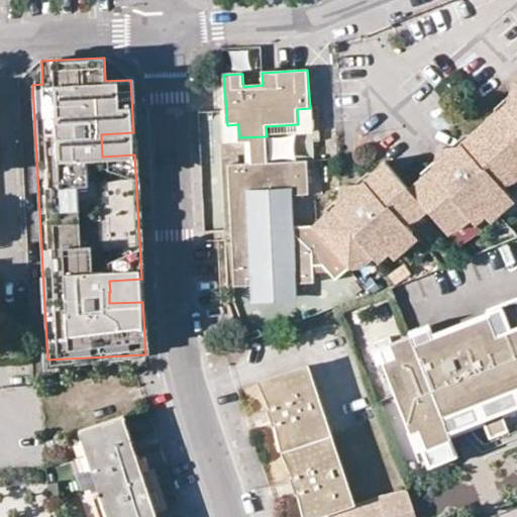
[(491,204),(507,189),(502,184),(516,171),(516,82),(515,81),(510,81),(507,83),(505,88),(506,93),(512,99),(505,105),(502,102),(459,140),(461,145),(453,152),(444,145),(440,143),(436,144),(433,147),(432,152),(433,158),(440,165),(445,172),(438,178),(432,171),(429,168),(408,186),(386,162),(366,180),(369,185),(375,191),(366,199),(359,192),(354,187),(349,184),(344,185),(340,188),(340,201),(314,225),(351,269),(371,252),(380,262),(390,252),(395,254),(399,254),(403,251),(405,246),(404,243),(399,237),(411,227),(407,222),(425,205),(448,231),(468,214),(479,225),(497,210),(491,204)]
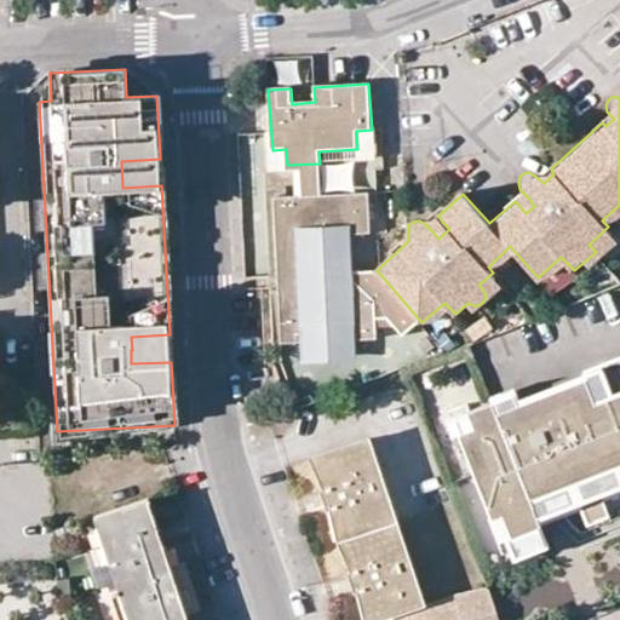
[(161,185),(160,159),(121,161),(122,188),(161,185)]
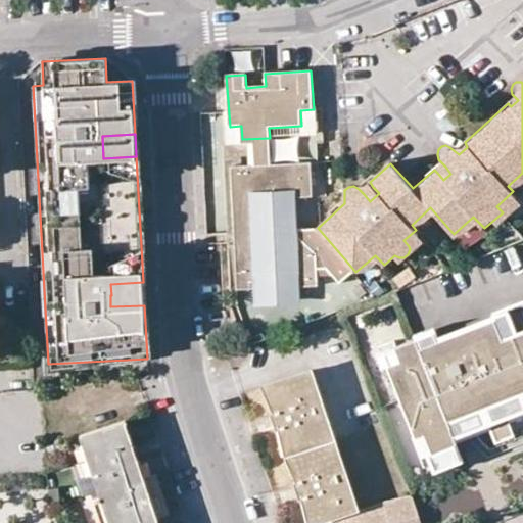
[(272,165),(270,138),(242,139),(243,145),(255,144),(256,167),(272,165)]
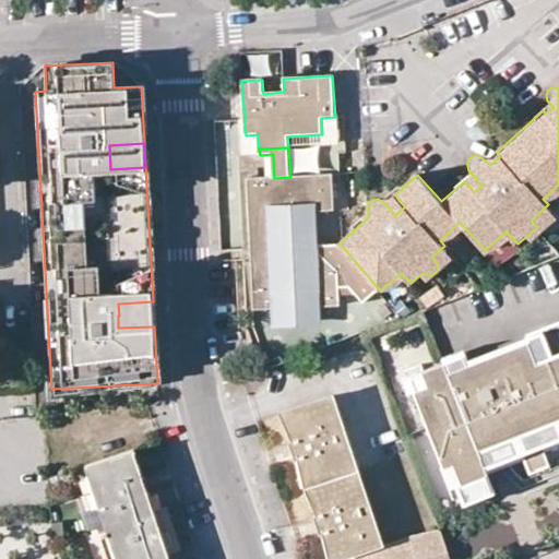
[(252,261),(259,261),(257,230),(251,230),(251,179),(251,173),(239,173),(246,265),(253,265),(252,261)]
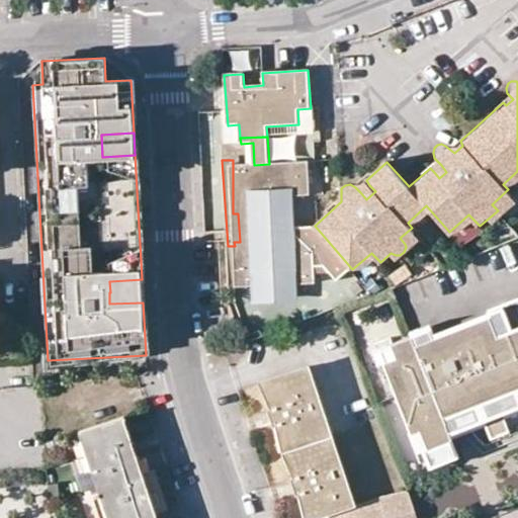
[(233,166),(233,213),(238,213),(240,242),(234,242),(235,246),(237,288),(254,287),(261,286),(261,275),(291,273),(292,285),(298,285),(324,283),(323,275),(323,264),(333,263),(340,274),(343,276),(352,269),(315,226),(296,227),(292,228),(290,196),(295,196),(314,194),(310,161),(269,164),(254,165),(233,166)]
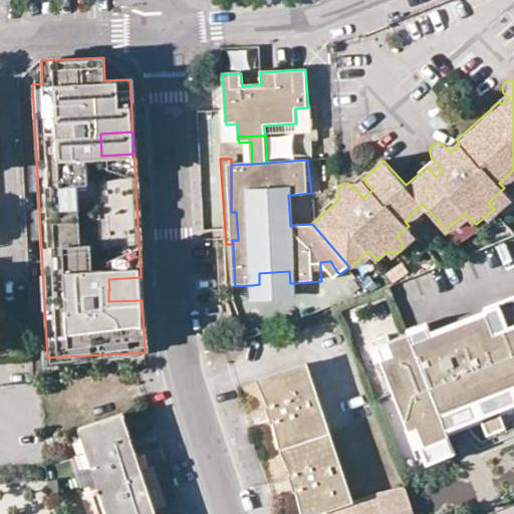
[(430,170),(436,177),(443,171),(438,164),(430,170)]
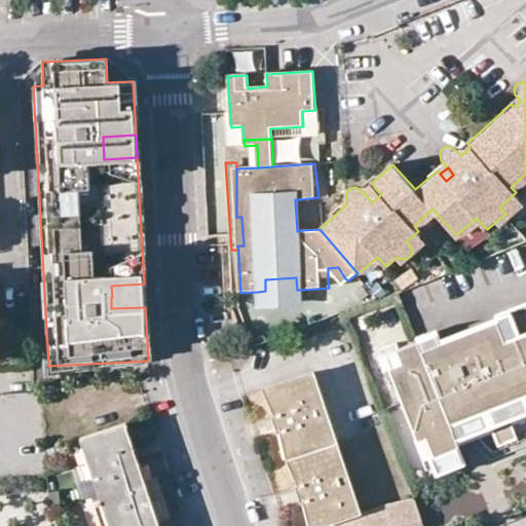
[(381,194),(375,188),(366,195),(372,202),(381,194)]
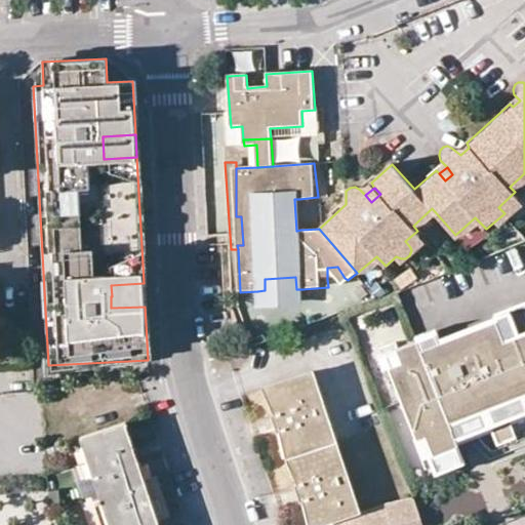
[(498,207),(505,213),(521,199),(515,192),(498,207)]
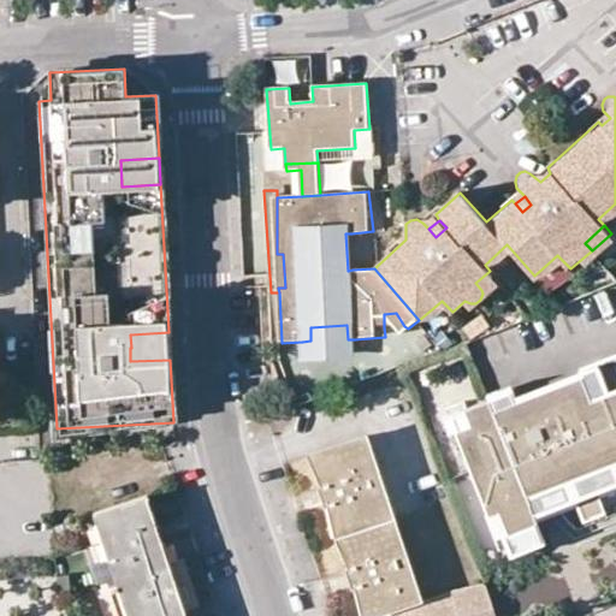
[(495,277),(490,271),(475,283),(481,290),(495,277)]
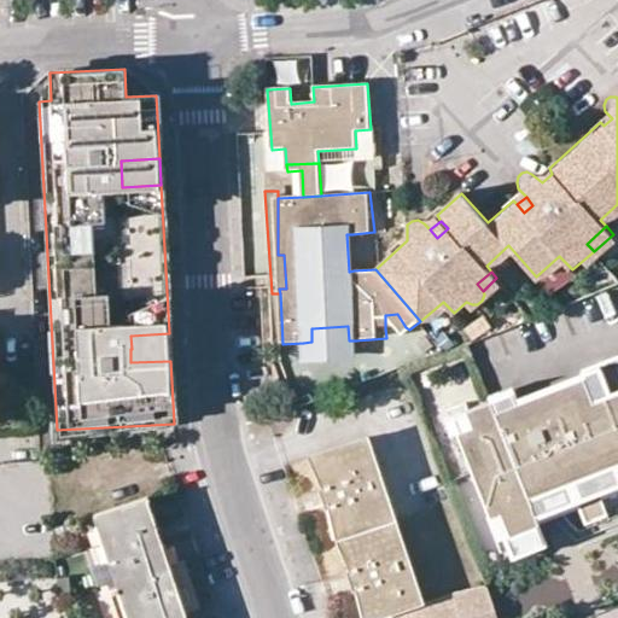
[(385,315),(385,328),(406,327),(397,314),(385,315)]
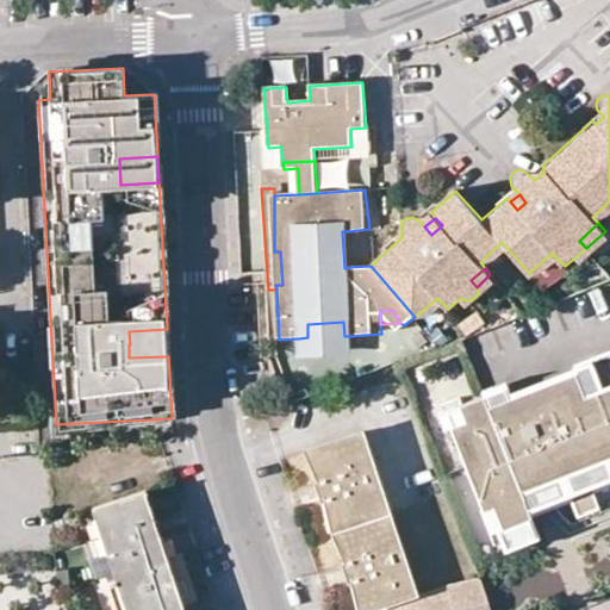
[(352,336),(344,336),(343,322),(307,324),(307,337),(299,338),(300,359),(353,354),(352,336)]
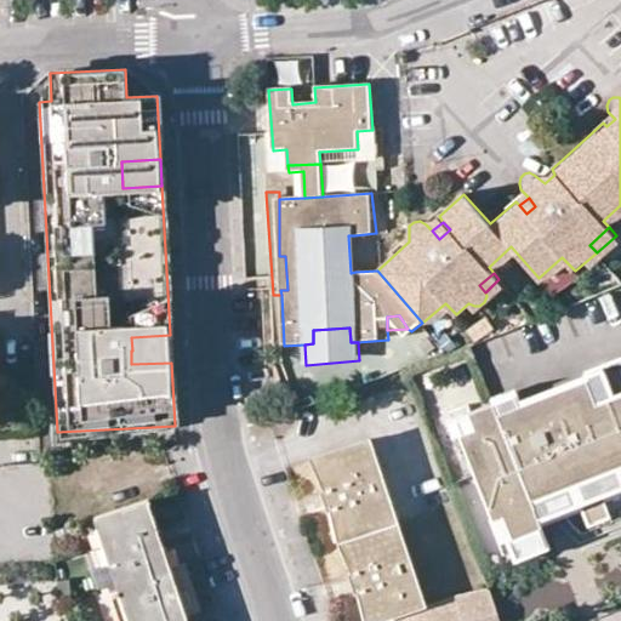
[(131,364),(171,363),(170,335),(131,337),(132,351),(131,351),(131,364)]
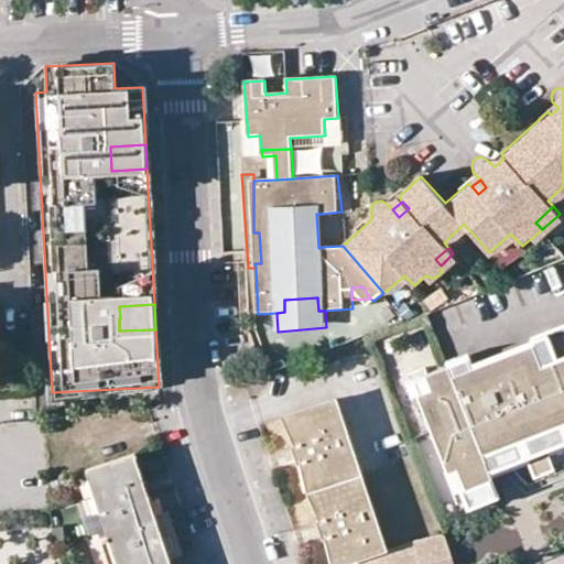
[(563,326),(563,323),(470,358),(474,368),(453,377),(448,366),(420,378),(425,392),(418,396),(447,473),(457,468),(466,489),(491,479),(490,476),(488,470),(484,458),(490,456),(506,451),(510,462),(527,456),(529,462),(534,474),(553,467),(548,454),(545,448),(563,441),(563,326)]
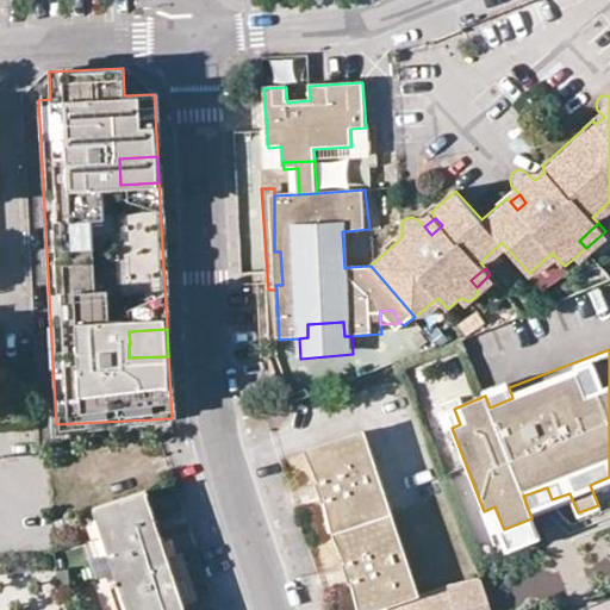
[(485,396),(509,387),(504,377),(481,385),(485,396)]
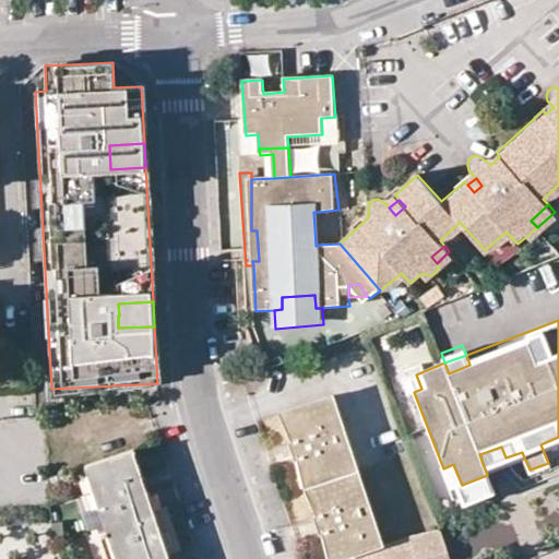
[(449,373),(470,365),(466,355),(444,363),(449,373)]
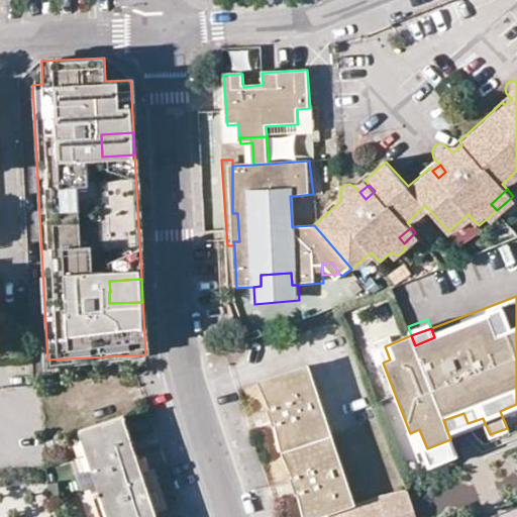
[(390,359),(385,346),(372,350),(378,365),(383,363),(390,359)]
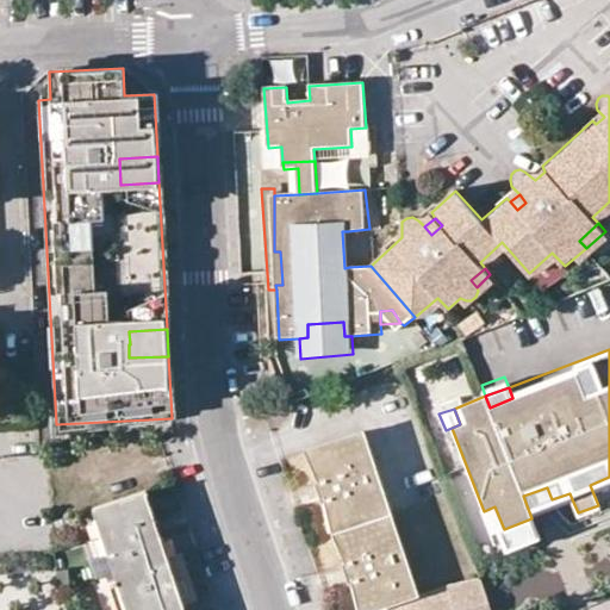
[(321,502),(327,500),(347,561),(340,564),(343,572),(346,583),(353,582),(361,609),(372,609),(386,605),(414,596),(360,433),(310,448),(321,480),(313,483),(315,485),(321,502)]
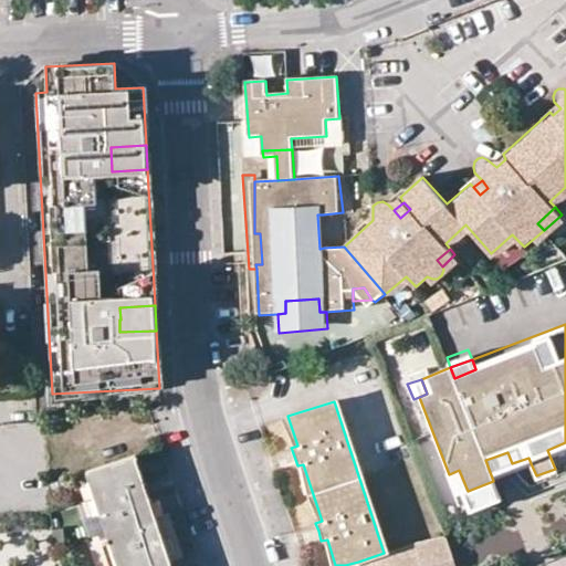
[(291,448),(297,446),(287,416),(278,419),(291,448)]
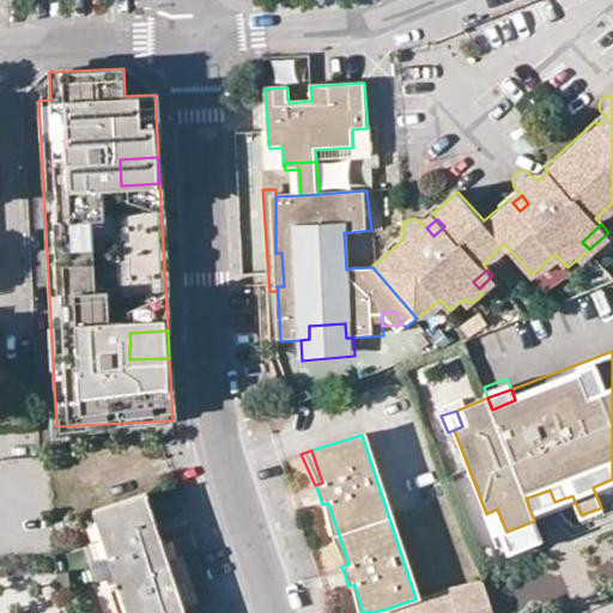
[(595,493),(612,485),(612,479),(593,487),(595,493)]
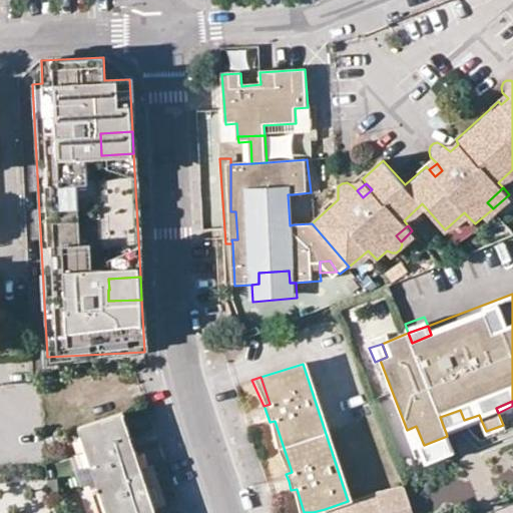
[(446,415),(450,425),(464,420),(460,410),(446,415)]
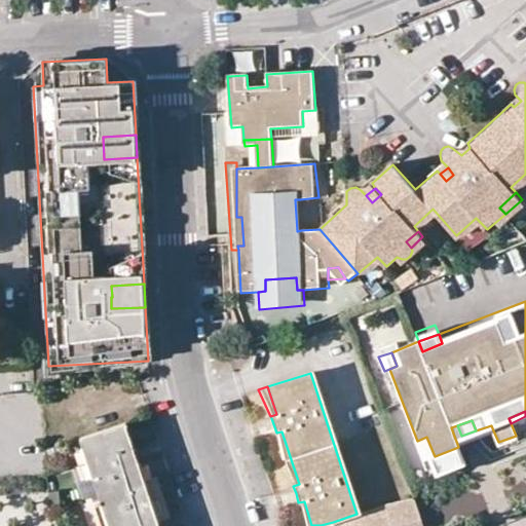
[(159,525),(158,521),(144,480),(124,423),(80,438),(109,525),(159,525)]
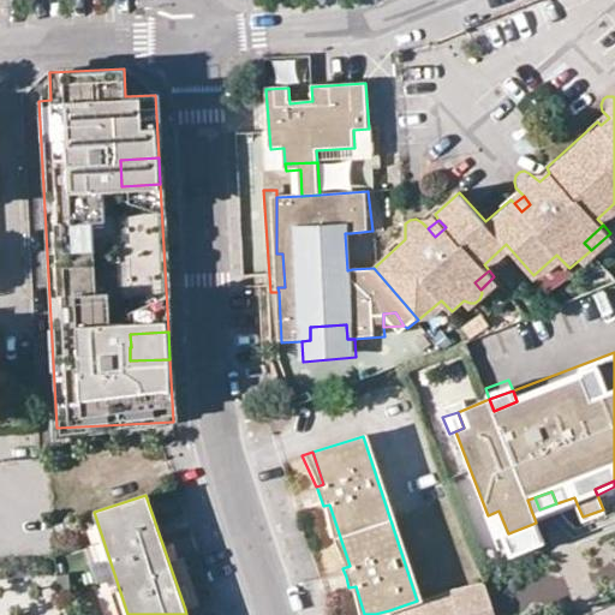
[(574,497),(556,503),(560,509),(577,503),(574,497)]
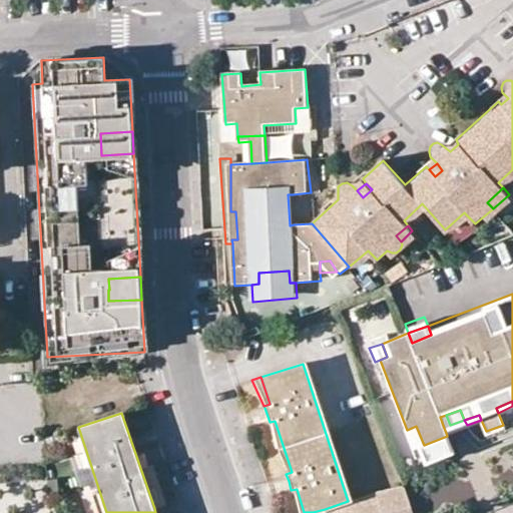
[(464,420),(450,425),(452,431),(467,425),(464,420)]
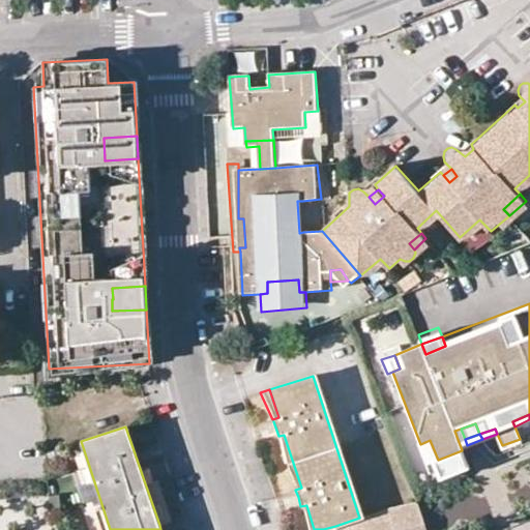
[(280,438),(283,461),(294,486),(295,490),(301,488),(284,435),(278,436),(280,438)]
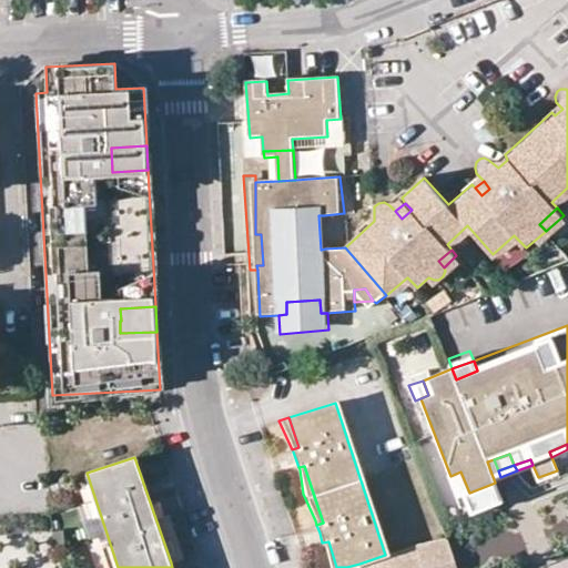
[(450,476),(448,477),(456,497),(463,495),(469,493),(460,472),(450,476)]
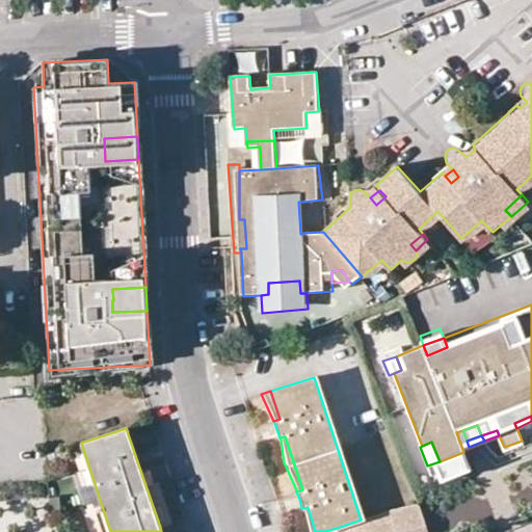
[(43,459),(42,445),(10,448),(11,461),(43,459)]
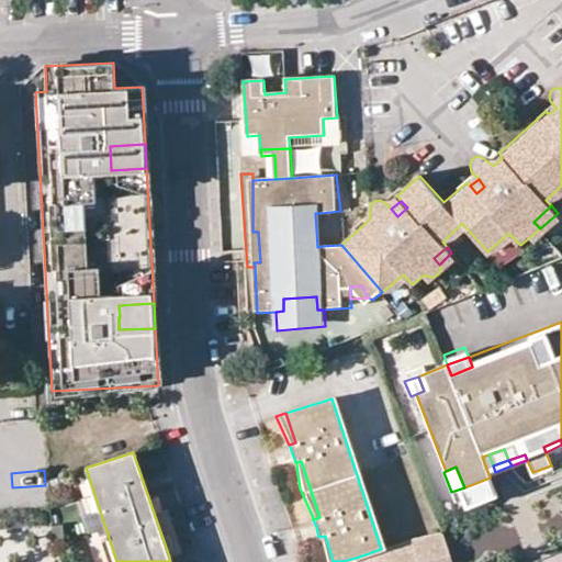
[(464,487),(458,490),(465,508),(486,501),(497,496),(490,478),(464,487)]
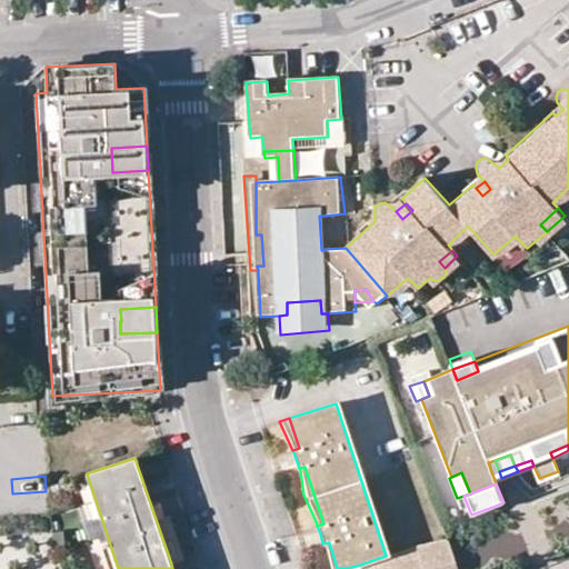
[(182,559),(167,515),(156,519),(171,563),(182,559)]
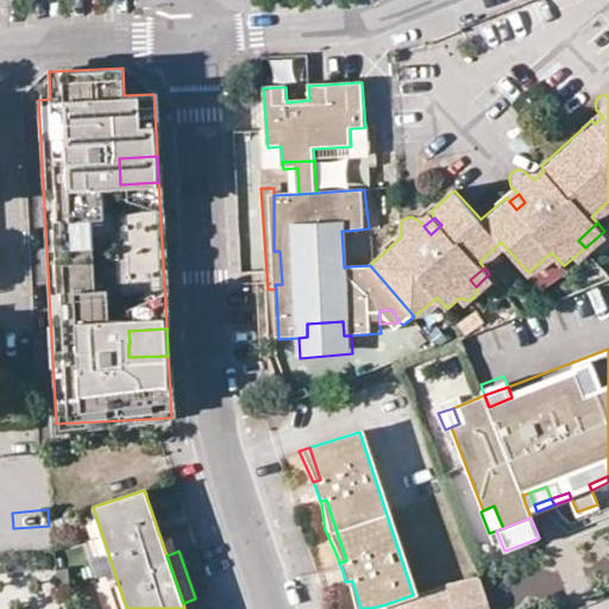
[(488,608),(478,583),(477,577),(475,575),(413,595),(385,604),(387,608),(488,608)]
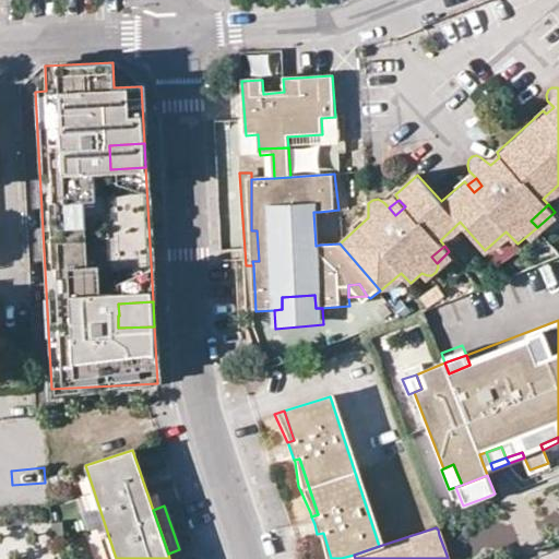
[(331,558),(323,533),(317,534),(322,558),(331,558)]
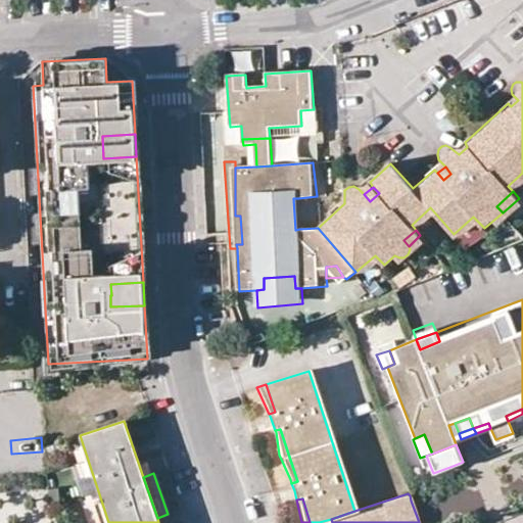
[(11,500),(0,501),(0,510),(1,517),(13,516),(11,500)]
